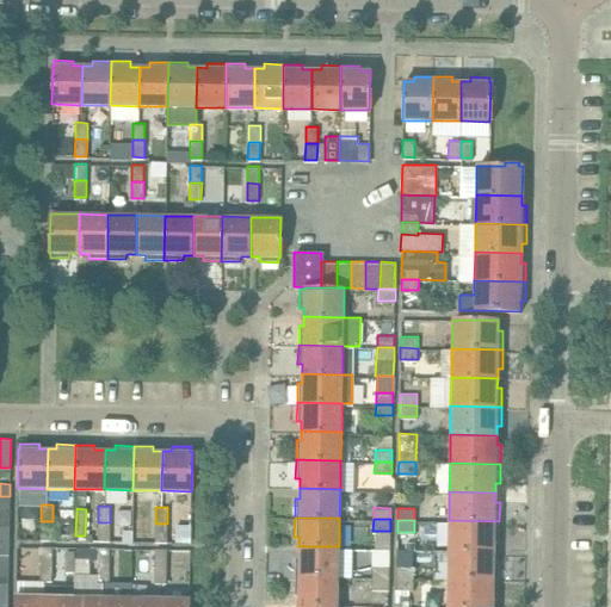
[(449,520),(448,549),(494,550),(494,540),(499,540),(499,521),(449,520)]
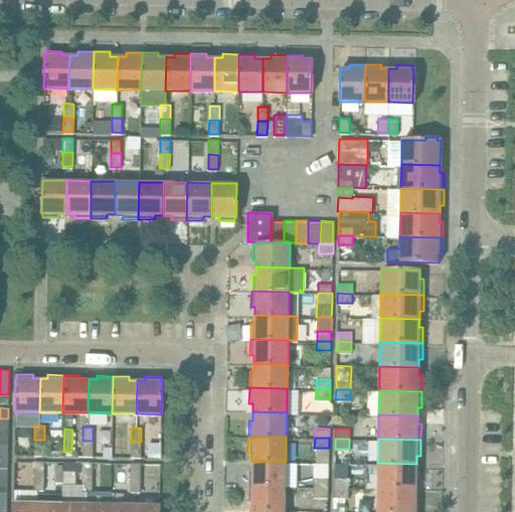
[(44,455),(44,440),(34,440),(34,454),(44,455)]
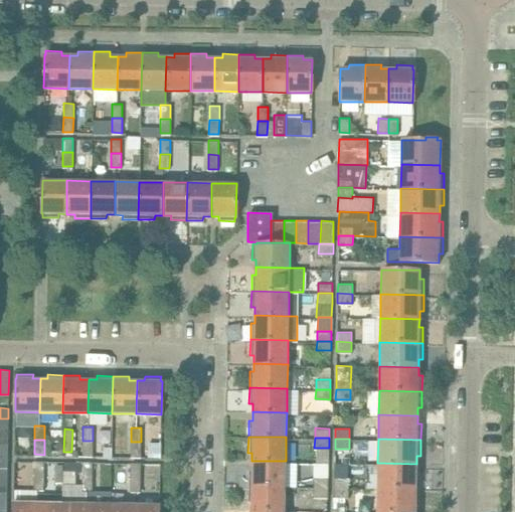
[(93,455),(93,441),(82,441),(82,455),(93,455)]
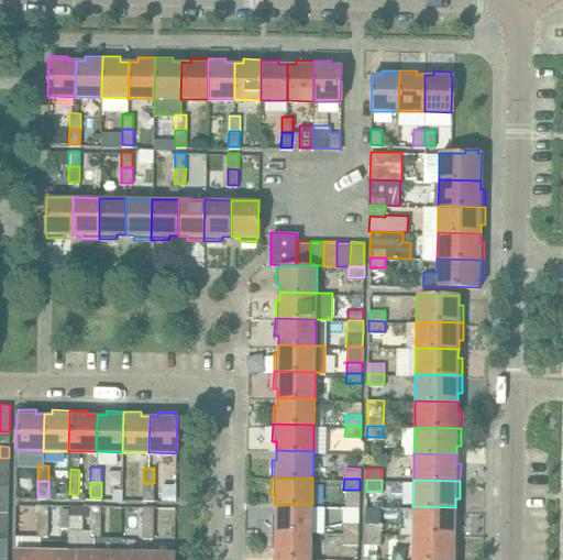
[(175,500),(176,483),(161,482),(161,498),(175,500)]
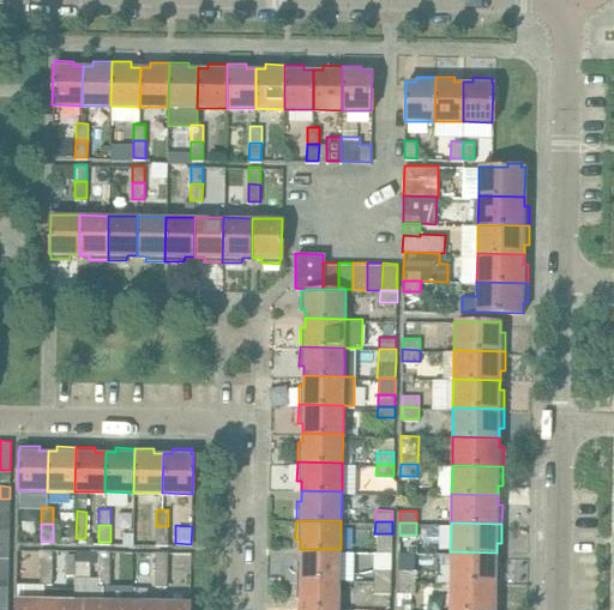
[(168,543),(168,526),(156,526),(156,543),(168,543)]
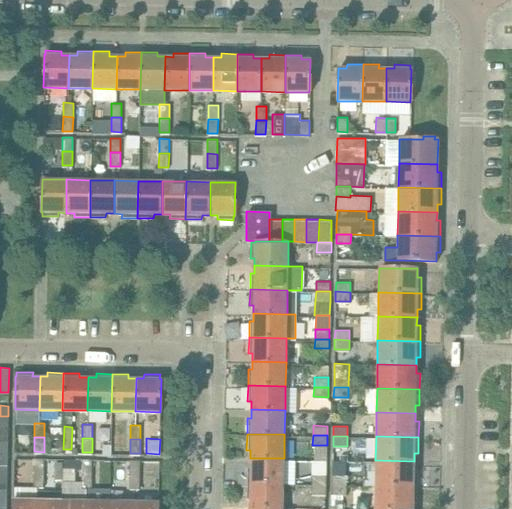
[(314,445),(313,459),(326,459),(327,445),(314,445)]
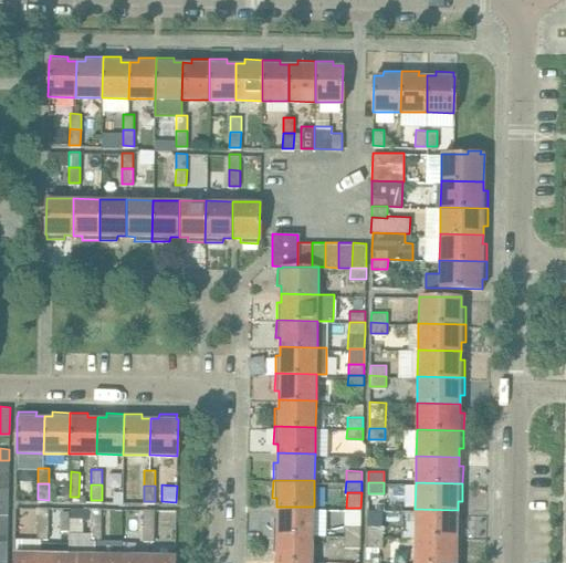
[(49,507),(37,506),(37,522),(48,522),(49,507)]
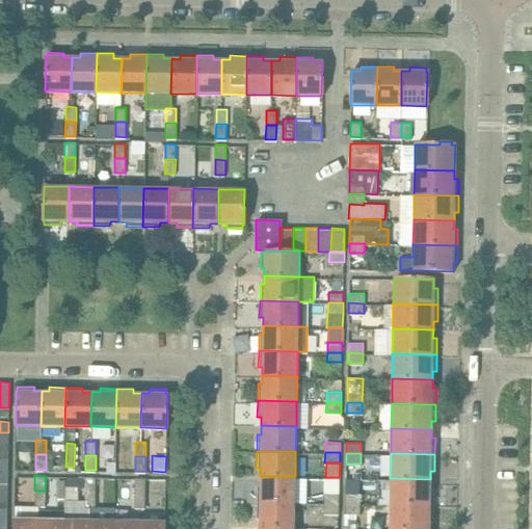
[(96,476),(85,476),(84,491),(95,492),(96,476)]
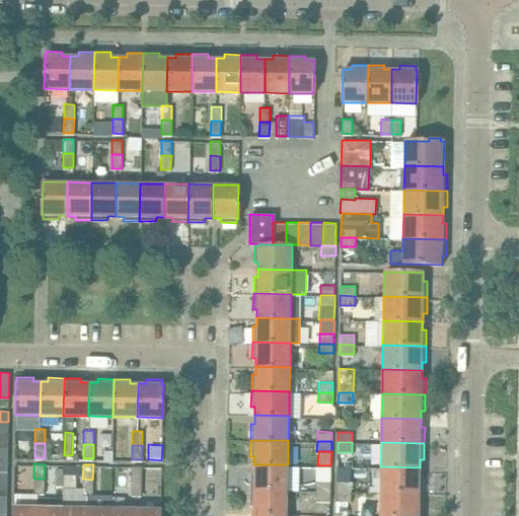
[(249,472),(249,489),(287,489),(288,464),(253,464),(253,472),(249,472)]
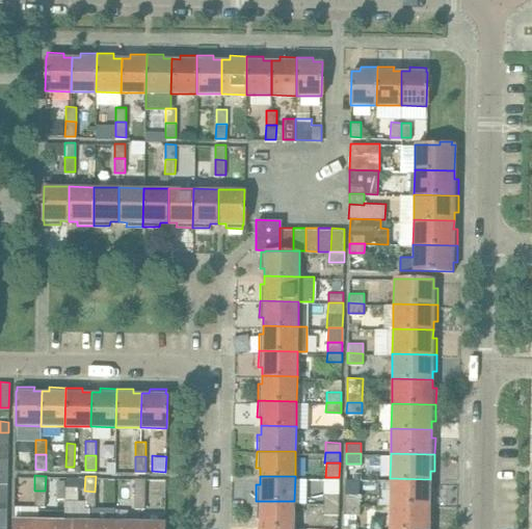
[(134,492),(144,493),(144,477),(135,477),(134,492)]
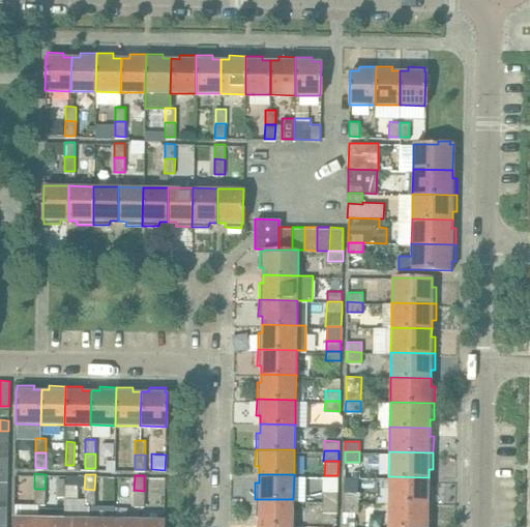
[(337,491),(337,475),(324,475),(323,475),(323,490),(337,491)]
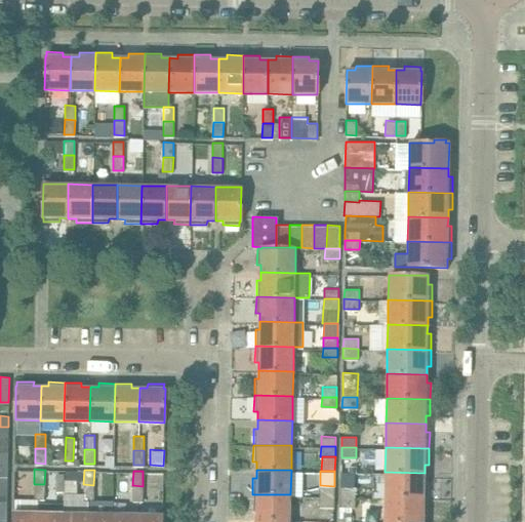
[(385,472),(385,496),(428,497),(429,481),(425,481),(425,473),(385,472)]
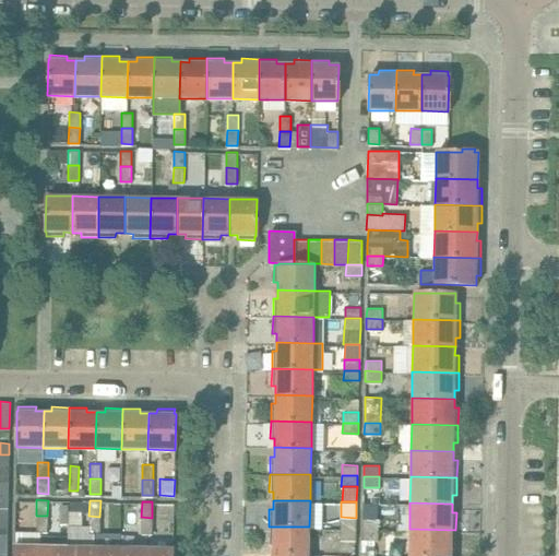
[(68,522),(68,505),(59,505),(59,522),(68,522)]
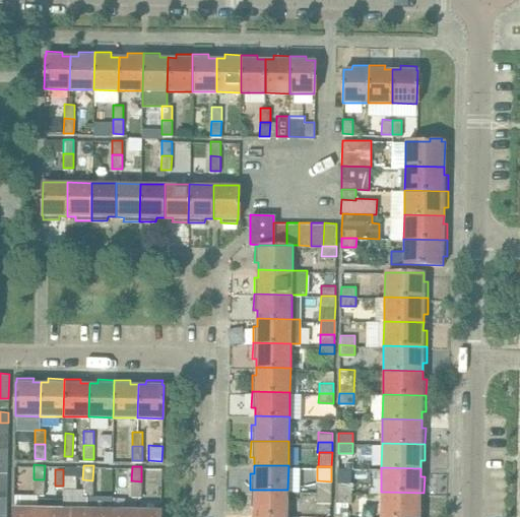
[(44,494),(44,479),(34,479),(34,494),(44,494)]
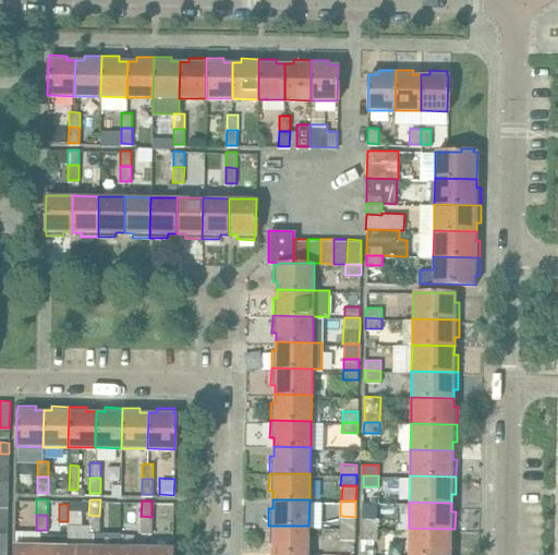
[(99,531),(99,516),(88,515),(88,531),(99,531)]
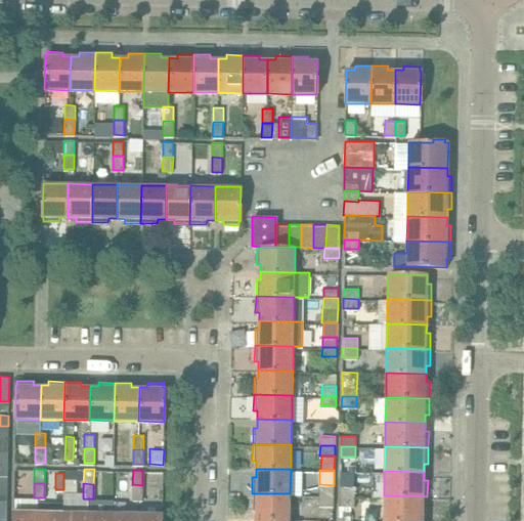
[(142,500),(142,485),(132,484),(132,500),(142,500)]
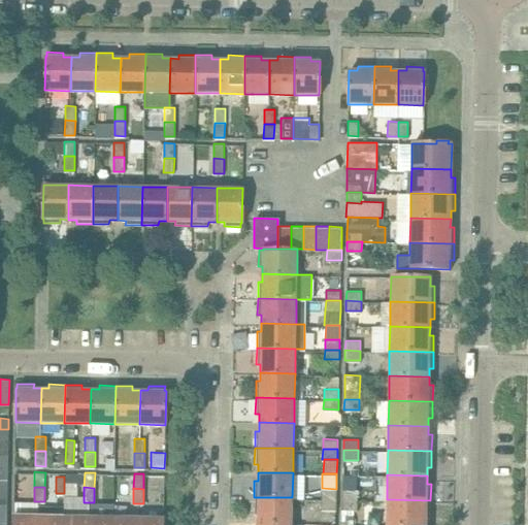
[(336,498),(336,489),(322,488),(322,498),(336,498)]
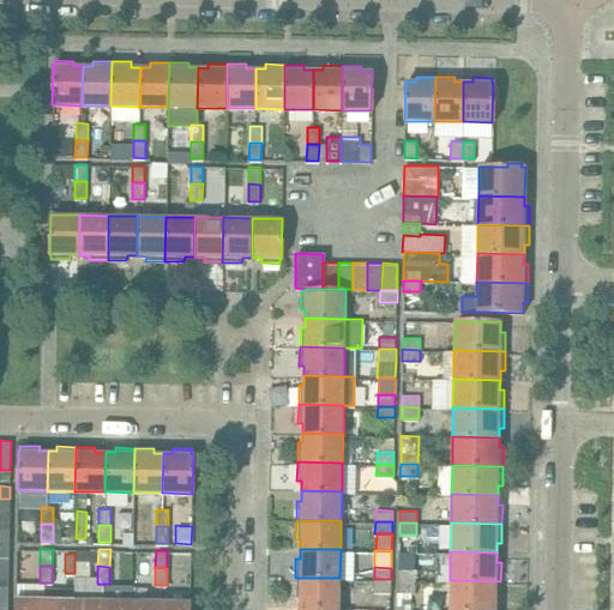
[(398,568),(398,580),(415,580),(415,568),(398,568)]
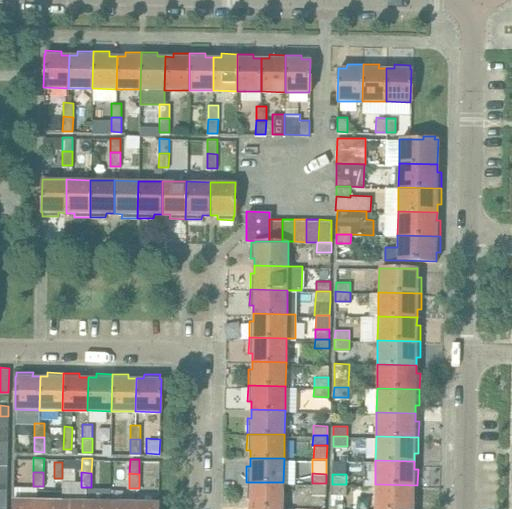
[(246,482),(245,498),(249,498),(249,506),(283,506),(283,482),(246,482)]
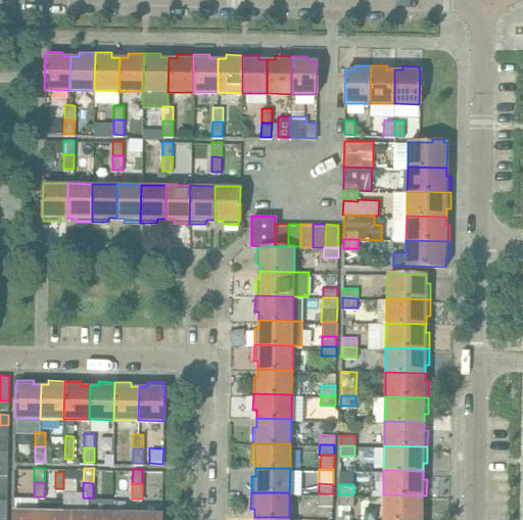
[(333,504),(333,493),(319,493),(318,504),(333,504)]
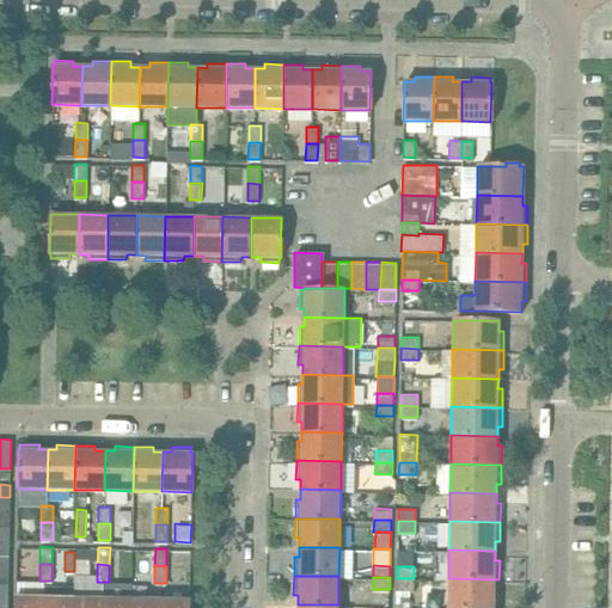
[(414,590),(414,578),(397,578),(397,590),(414,590)]
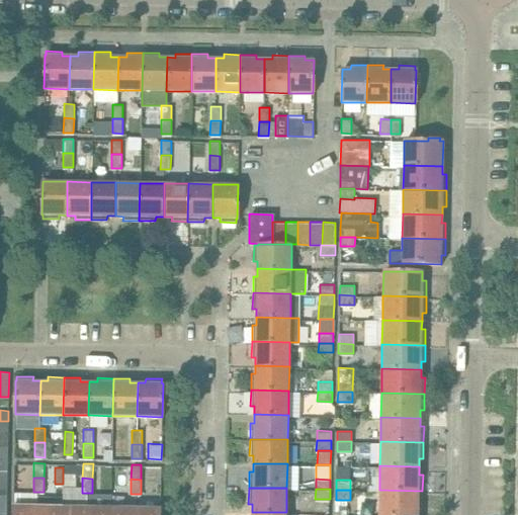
[(379,490),(378,514),(406,514),(418,514),(418,507),(422,507),(422,491),(379,490)]
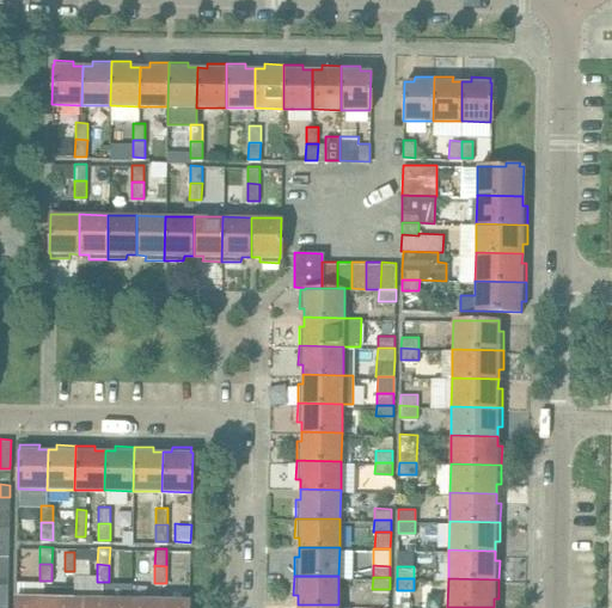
[(16,596),(14,607),(44,607),(46,596),(16,596)]
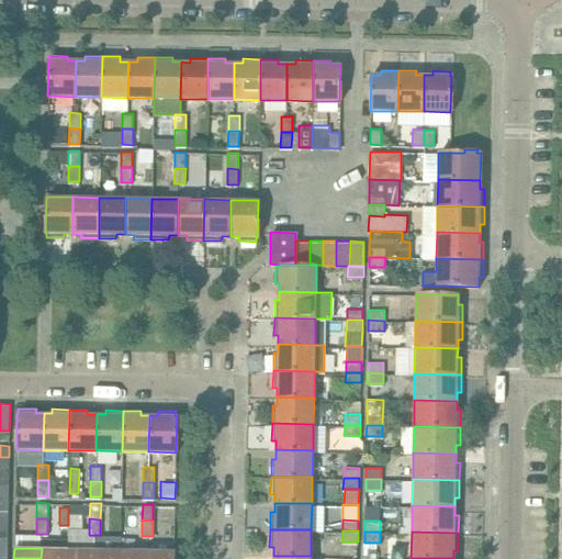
[(42,548),(41,558),(67,558),(68,549),(42,548)]
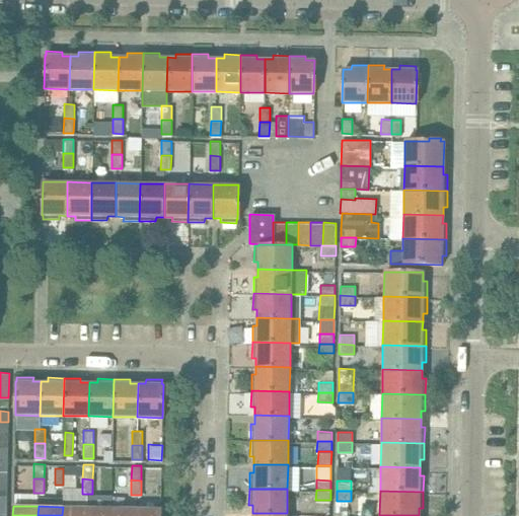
[(63,507),(62,515),(86,515),(87,507),(63,507)]
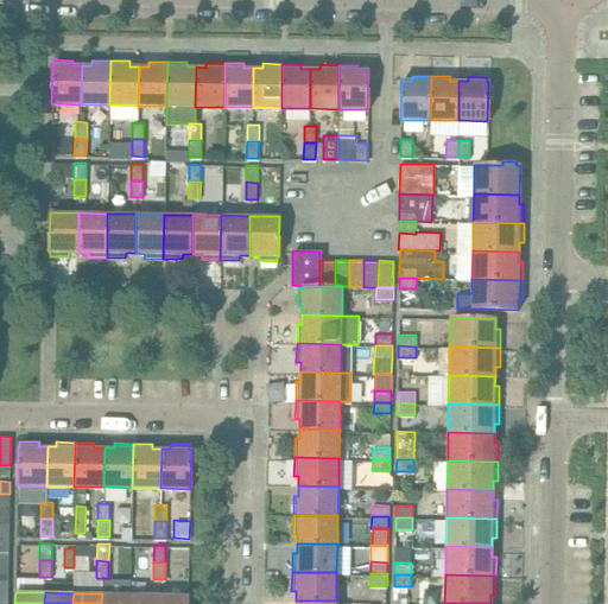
[(102,593),(101,603),(130,603),(131,595),(102,593)]
